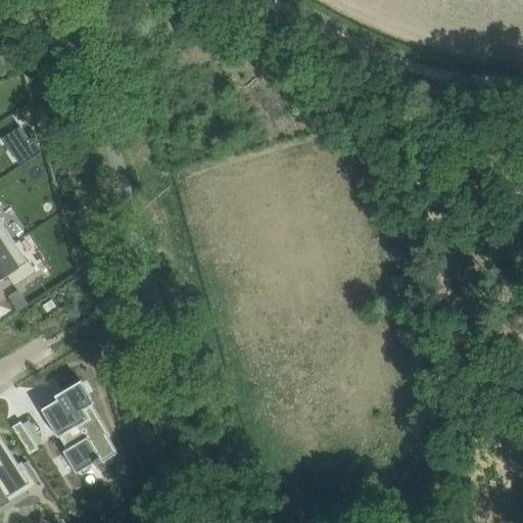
[(22,160),(41,148),(34,137),(30,139),(15,148),(22,160)]
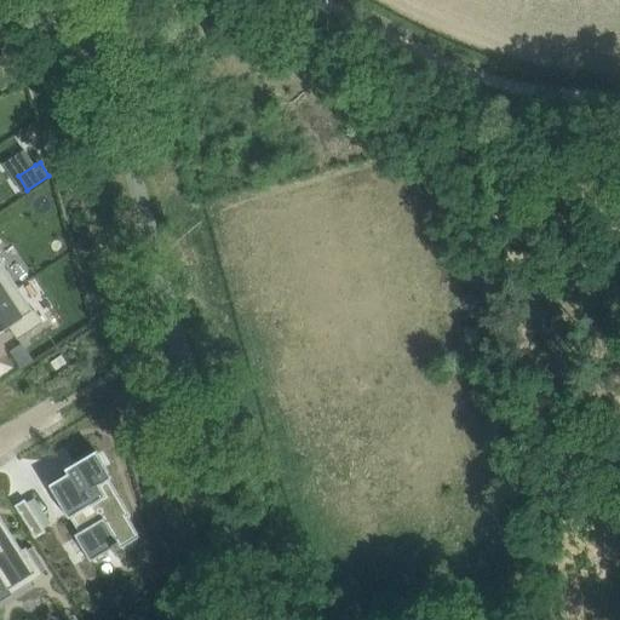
[(0,298),(18,287),(3,264),(4,263),(0,256),(0,298)]
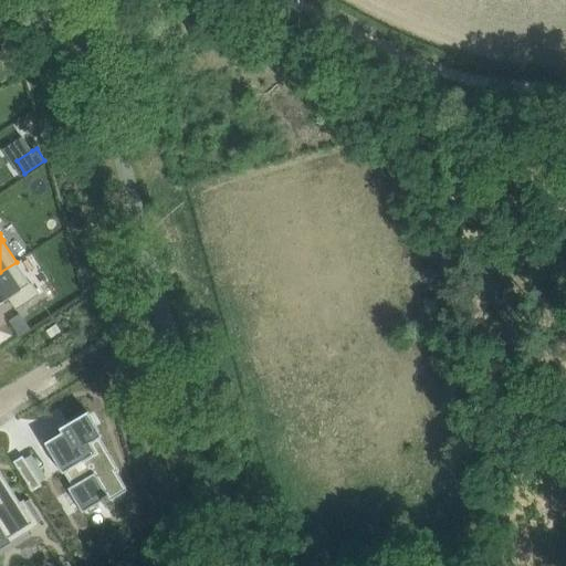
[(17,262),(0,272),(0,304),(9,299),(17,310),(40,295),(32,283),(31,284),(17,262)]
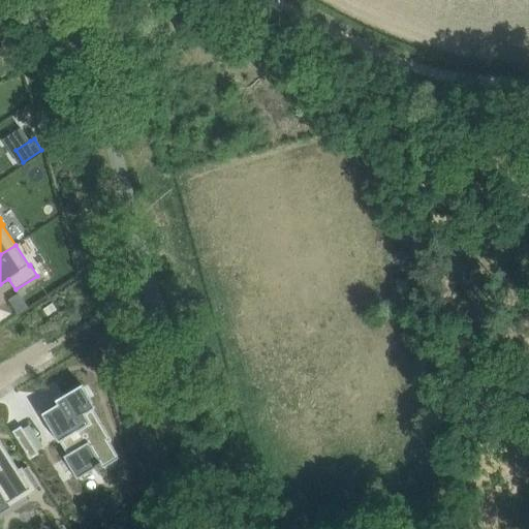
[(84,384),(56,401),(58,404),(42,413),(59,443),(60,442),(67,455),(64,457),(78,479),(96,469),(98,472),(121,459),(111,441),(113,440),(95,409),(97,408),(84,384)]
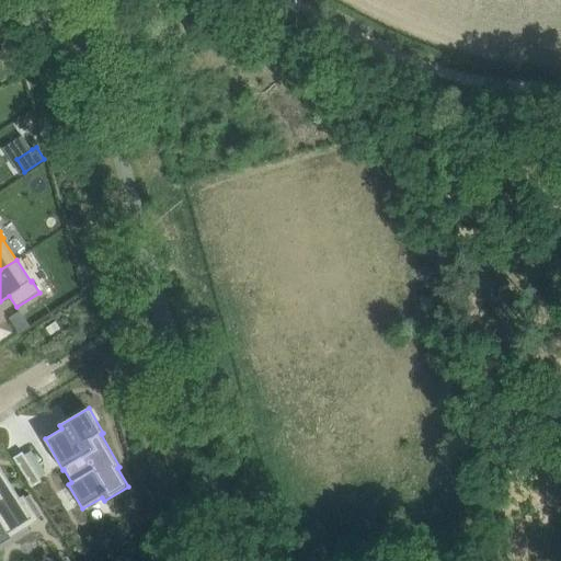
[(42,481),(39,478),(25,455),(23,451),(13,457),(33,487),(42,481)]
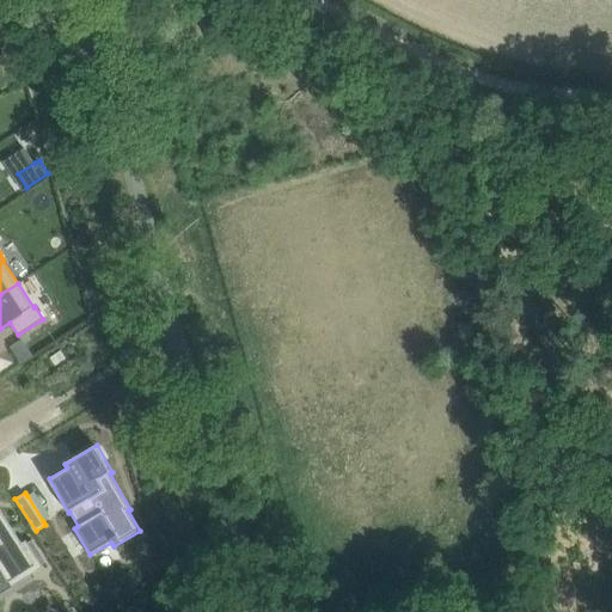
[(0,557),(0,558),(5,564),(16,581),(29,571),(31,575),(43,567),(42,564),(29,543),(26,540),(22,543),(0,508),(0,557)]
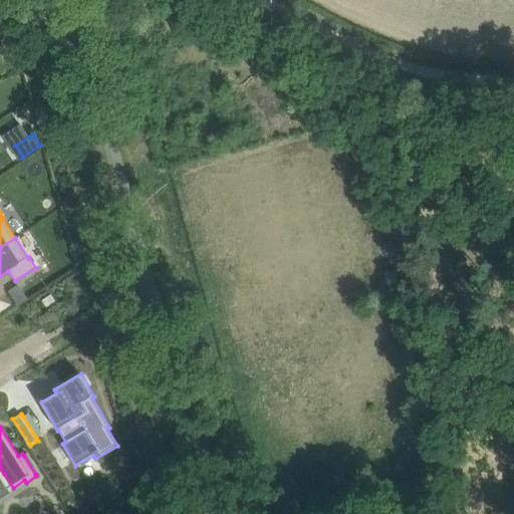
All buildings are outlined.
